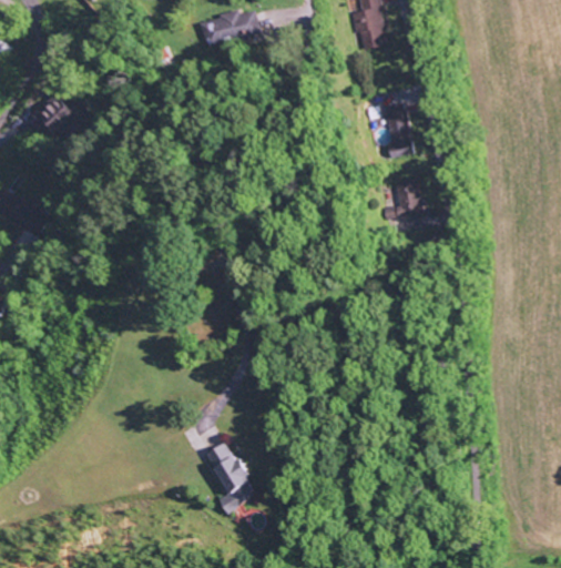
[(347,13),(350,33),(355,33),(357,49),(387,43),(379,0),(356,0),(358,11),(347,13)]
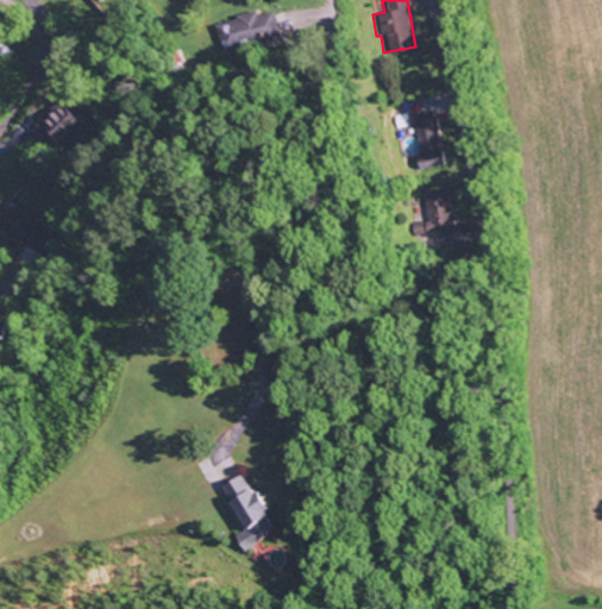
[(209,23),(215,50),(277,38),(273,10),(209,23)]
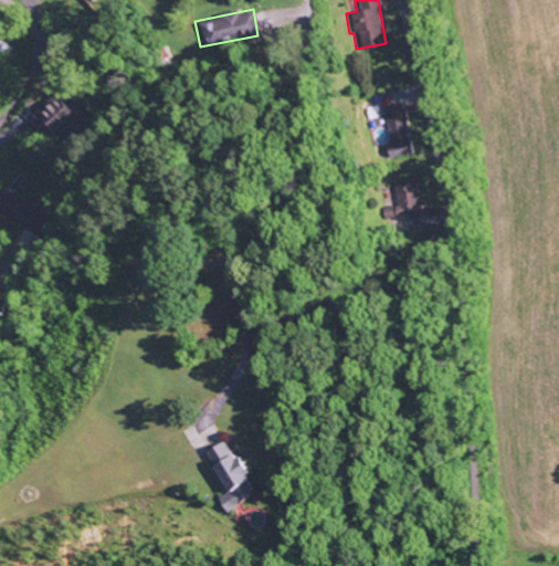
[(48,137),(71,111),(53,95),(30,122),(48,137)]
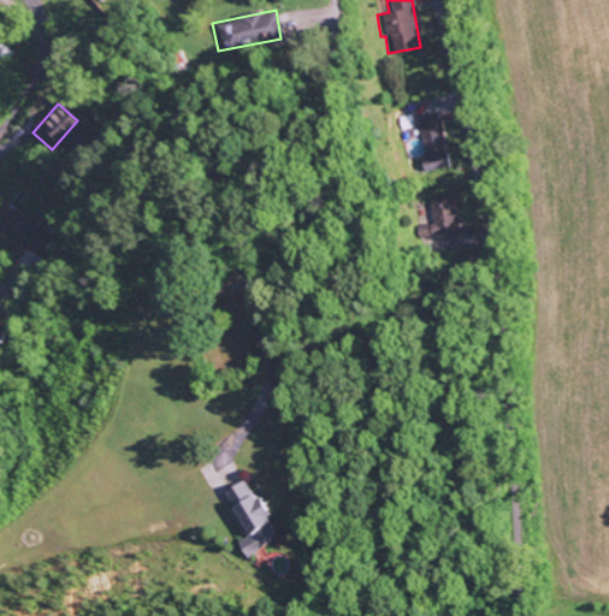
[(439,111),(414,114),(419,158),(414,158),(415,171),(447,167),(439,111)]
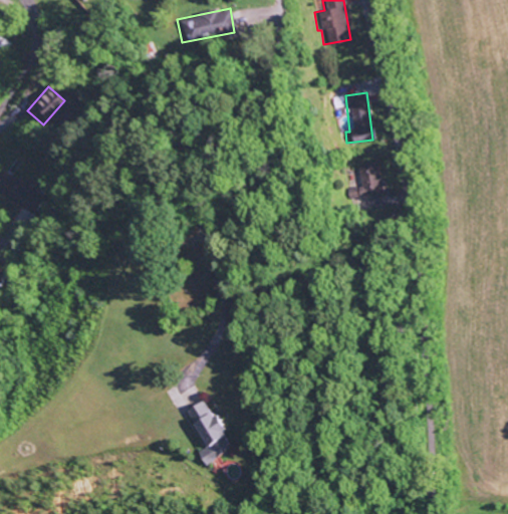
[(385,194),(381,162),(353,166),(356,186),(340,189),(342,200),(385,194)]
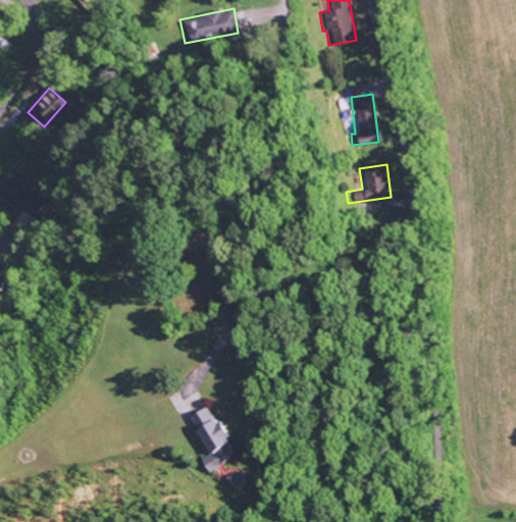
[(189,417),(203,446),(201,448),(204,456),(198,459),(205,472),(236,457),(225,437),(233,434),(225,419),(215,424),(207,408),(189,417)]
